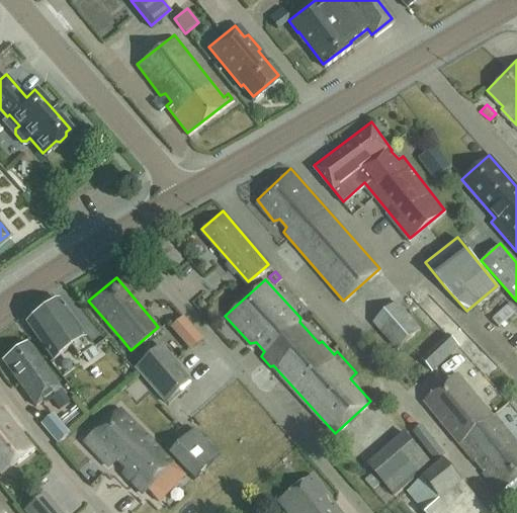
[(91,344),(57,296),(24,319),(51,356),(69,343),(76,354),(81,351),(87,358),(97,352),(91,344)]
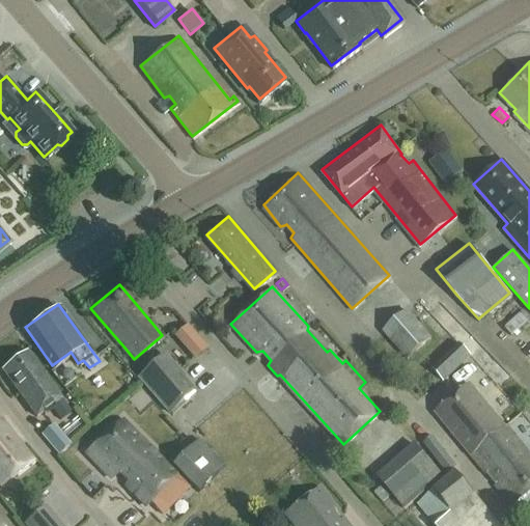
[(406,355),(429,334),(406,307),(382,328),(406,355)]
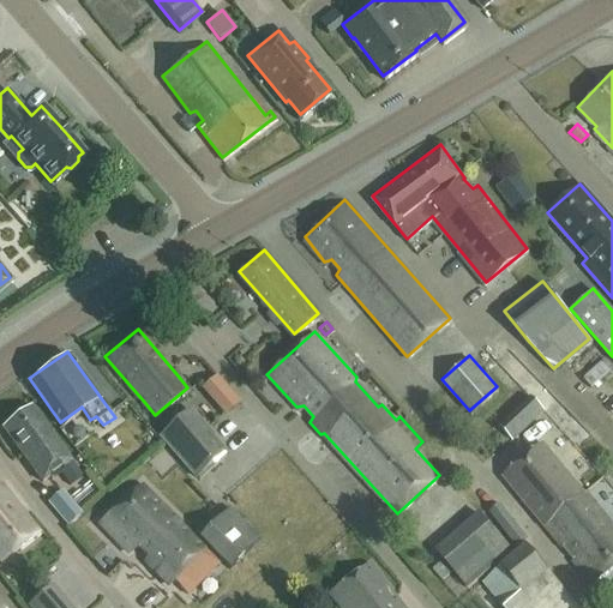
[(224,409),(239,397),(212,367),(199,380),(224,409)]
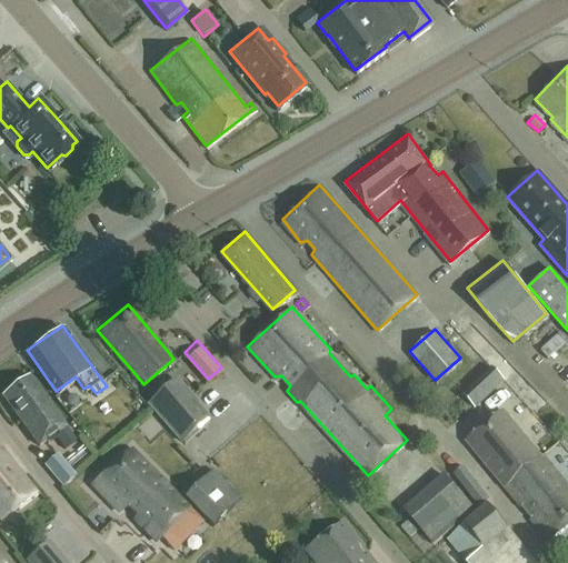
[(501,393),(510,385),(490,363),(461,390),(475,405),(495,385),(501,393)]
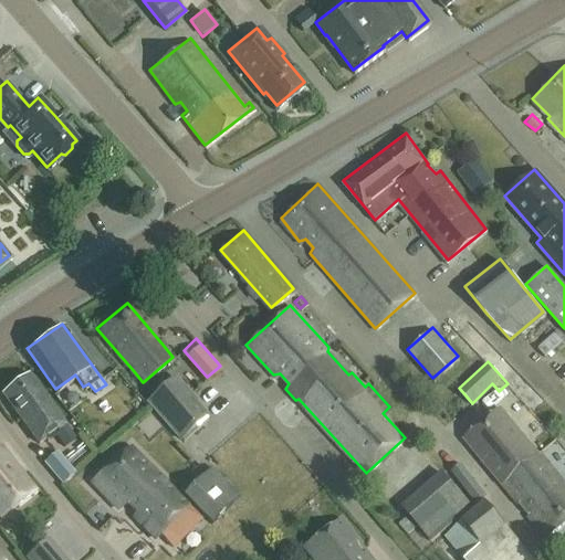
[(63,421),(28,371),(1,391),(37,440),(53,428),(63,442),(75,433),(65,420),(63,421)]
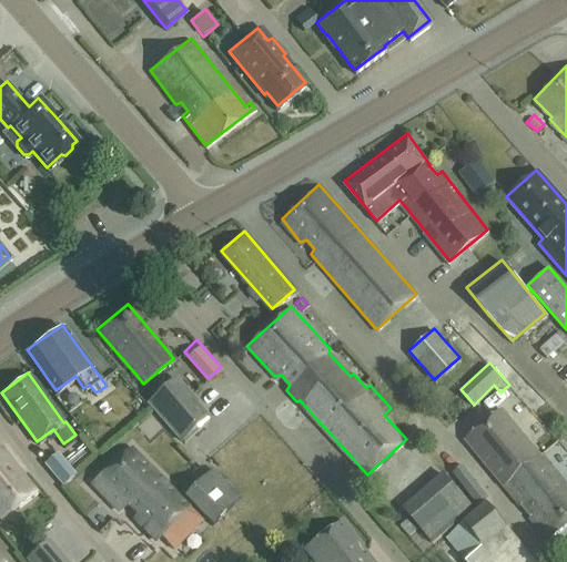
[(180,437),(206,414),(173,376),(147,400),(180,437)]
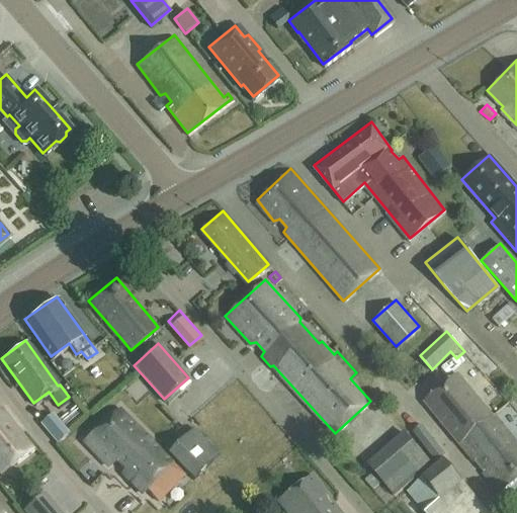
[(459,442),(493,414),(458,371),(422,400),(434,415),(442,414),(449,423),(446,426),(459,442)]
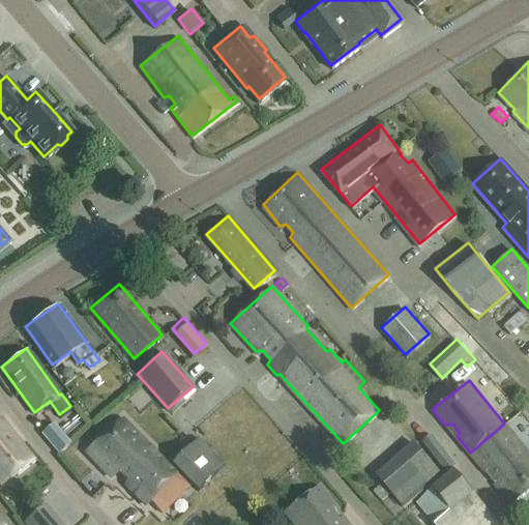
[(58,419),(63,430),(80,420),(75,410),(58,419)]
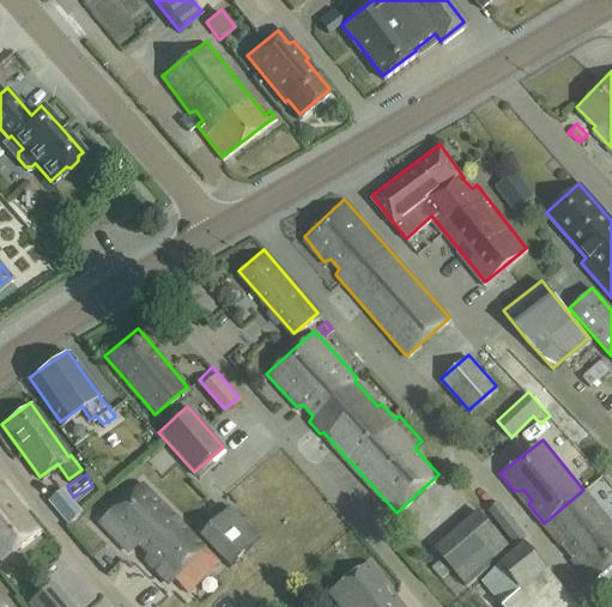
[(0,483),(0,556),(1,558),(37,529),(0,483)]
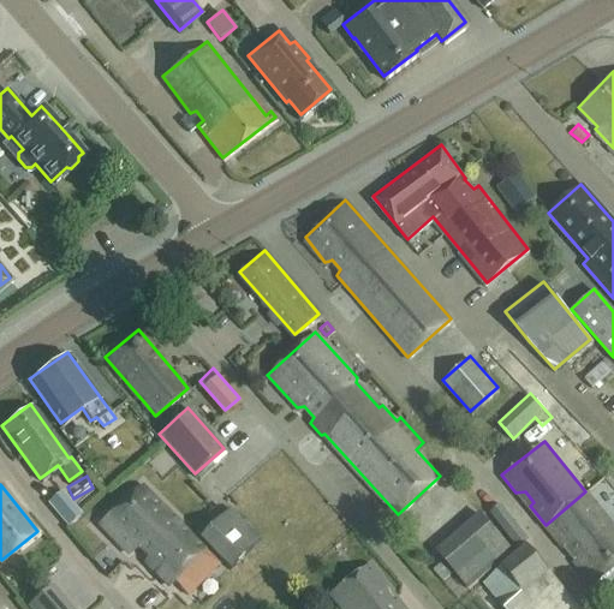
[(213,559),(139,484),(100,518),(129,551),(138,543),(148,551),(143,557),(166,580),(171,577),(180,587),(213,559)]
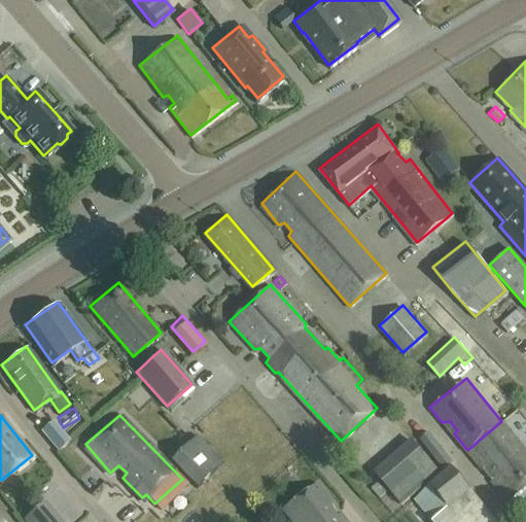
[(58,448),(69,438),(51,417),(39,427),(58,448)]
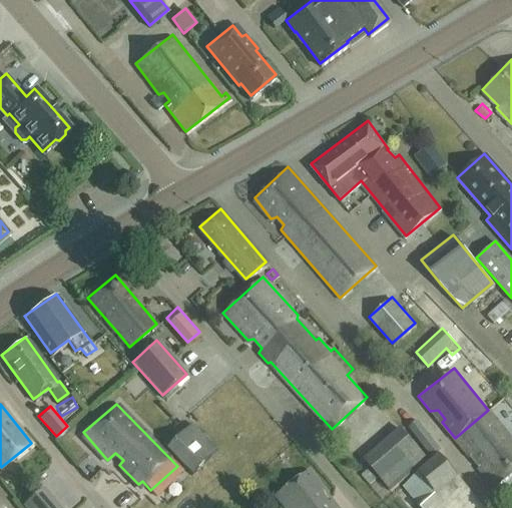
[(488,410),(455,438),(453,439),(467,456),(474,453),(480,461),(478,467),(493,485),(511,469),(511,437),(488,409),(488,410)]
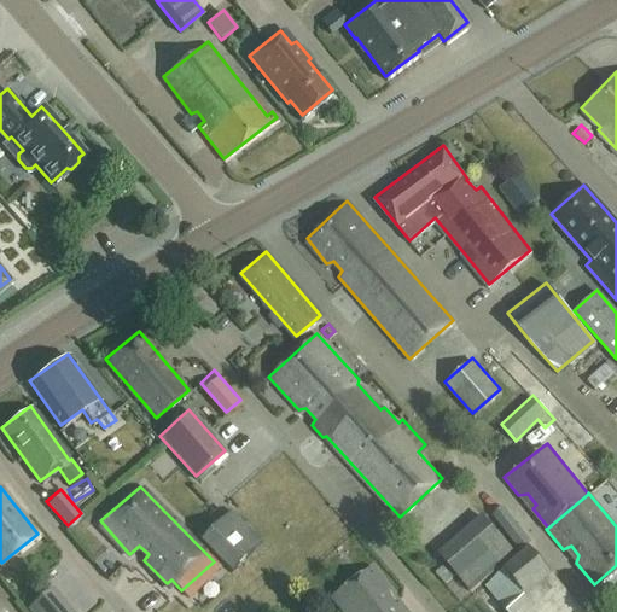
[(521,548),(530,540),(502,503),(492,512),(521,548)]
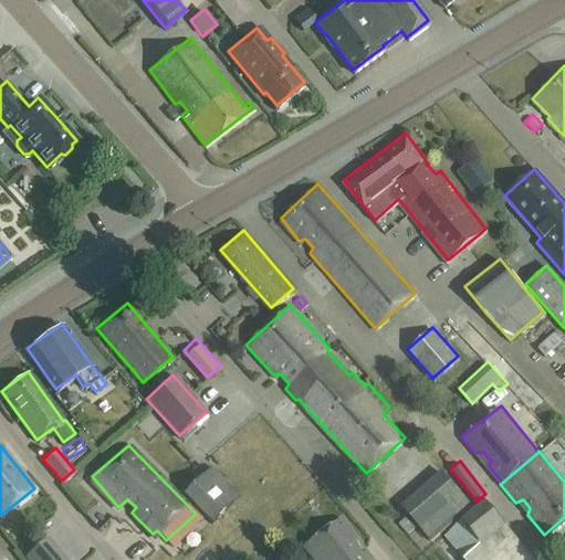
[(228,504),(239,492),(210,463),(198,475),(199,476),(182,493),(212,520),(228,504)]
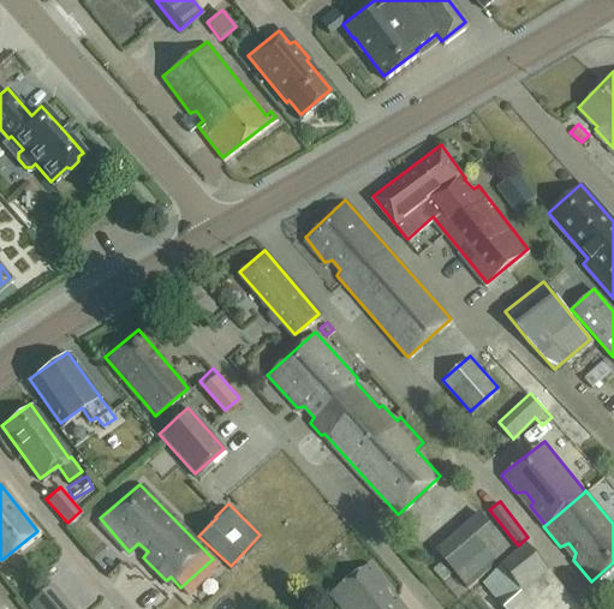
[(511,547),(480,509),(435,548),(468,585),(511,547)]
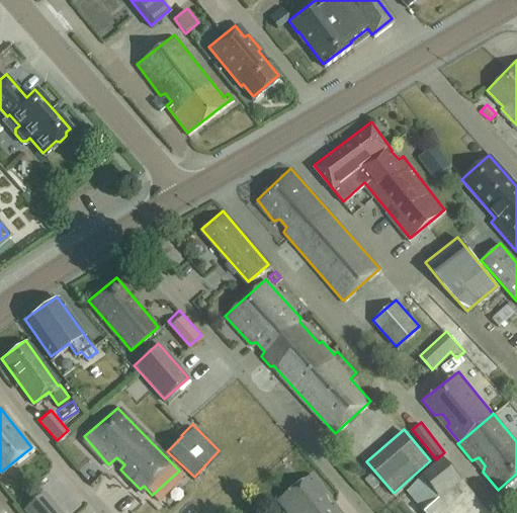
[(492,512),(461,479),(443,456),(405,488),(424,511),(423,511),(424,512),(492,512)]
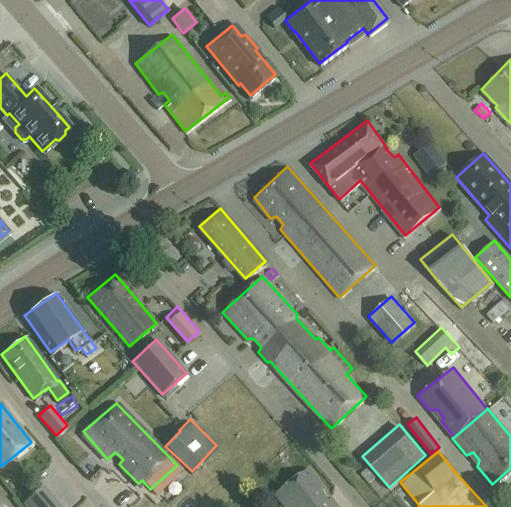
[(325,499),(318,490),(322,487),(307,467),(274,492),(285,506),(337,506),(329,496),(325,499)]
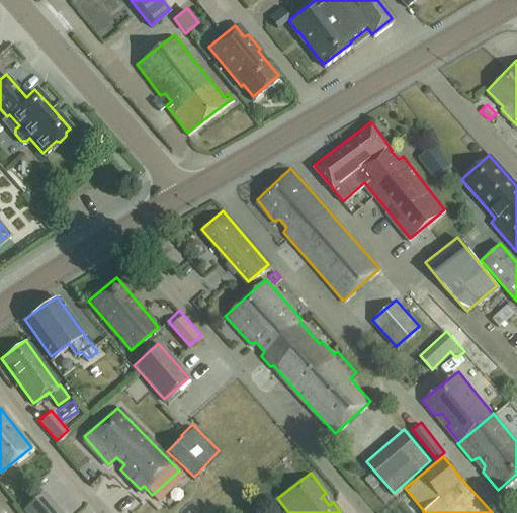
[(29,512),(61,512),(44,492),(24,507),(29,512)]
